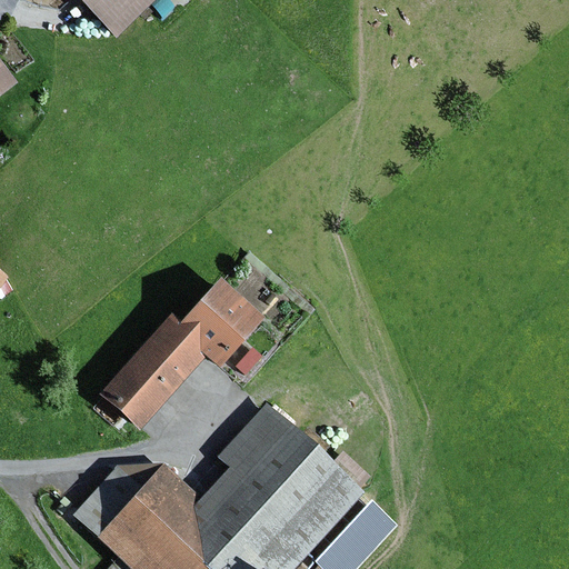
[(77,0),(116,39),(156,0),(77,0)]
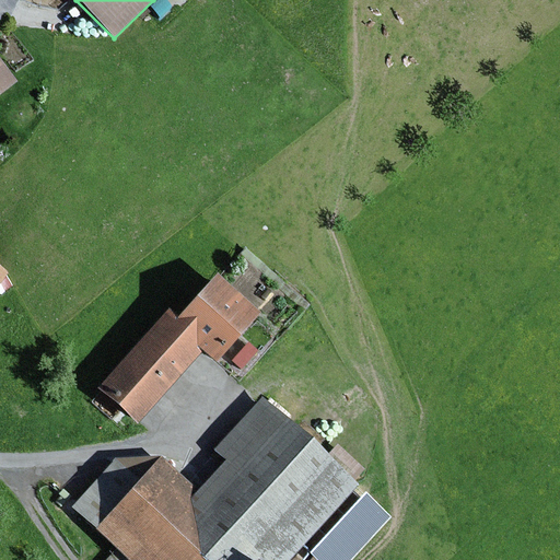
[(0,59),(0,96),(18,83),(0,59)]
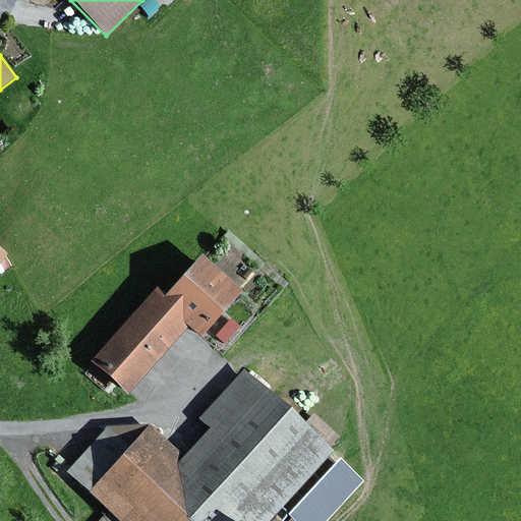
[(157,287),(90,361),(126,395),(188,327),(200,338),(242,291),(201,254),(166,295),(157,287)]
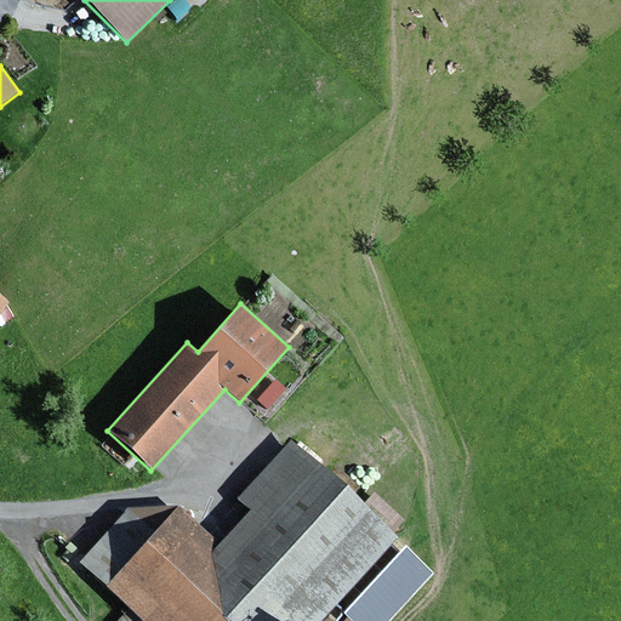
[(155,530),(129,506),(74,563),(136,620),(281,620),(289,615),(295,620),(317,620),(394,539),(291,443),(237,500),(249,512),(220,542),(180,505),(155,530)]
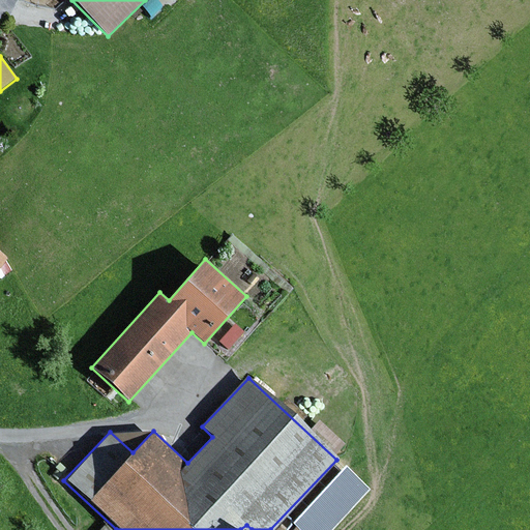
[(332,529),(371,490),(346,467),(292,524),(298,529),(332,529)]
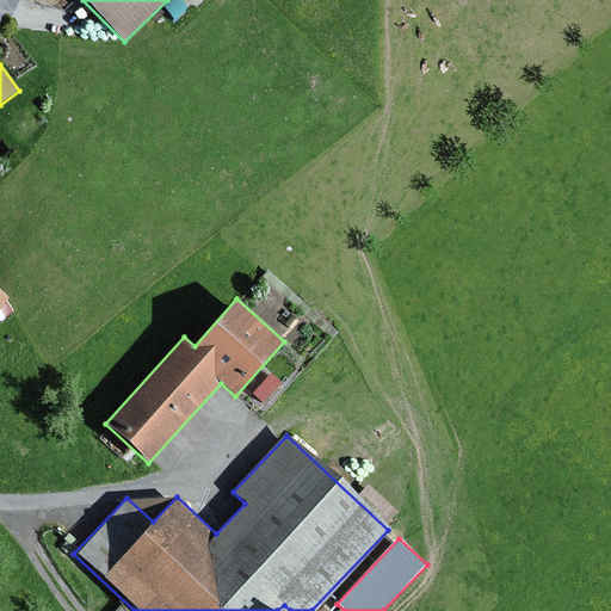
All buildings are outlined.
